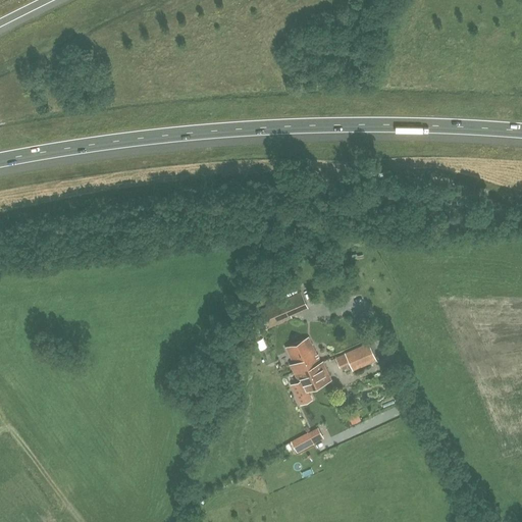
[(301,292),(283,300),(291,316),(308,308),(301,292)]
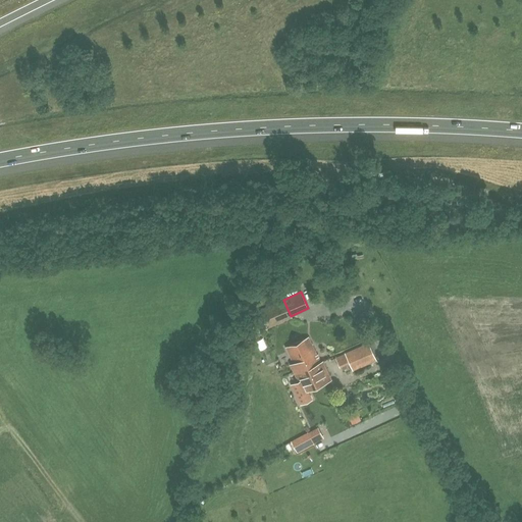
[(283,300),(259,310),(267,328),(292,318),(291,316),(283,300)]
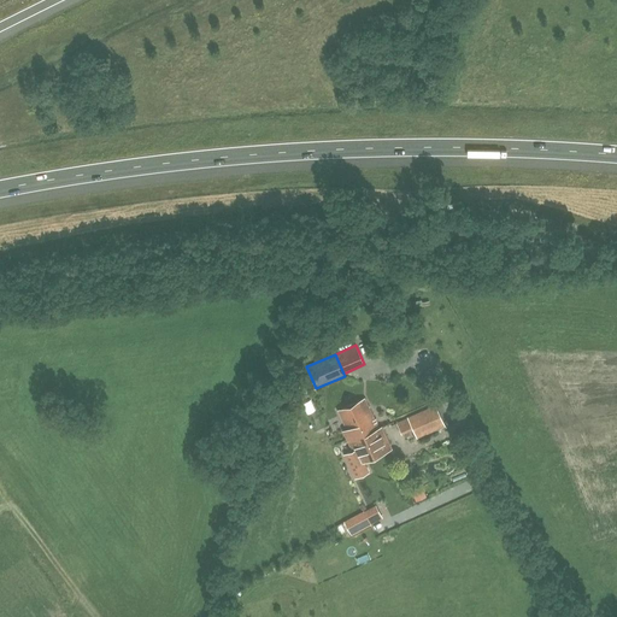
[(347,429),(344,430),(347,439),(357,435),(358,438),(380,428),(365,399),(339,411),(347,429)]
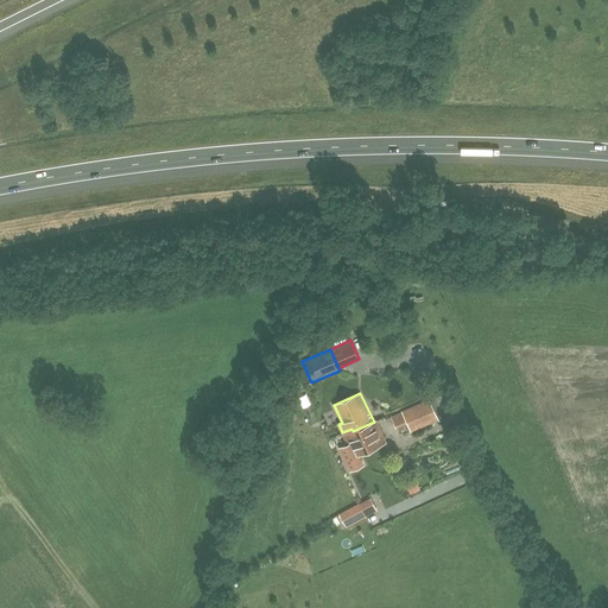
[(407,424),(411,431),(438,419),(430,400),(401,412),(403,412),(407,424)]
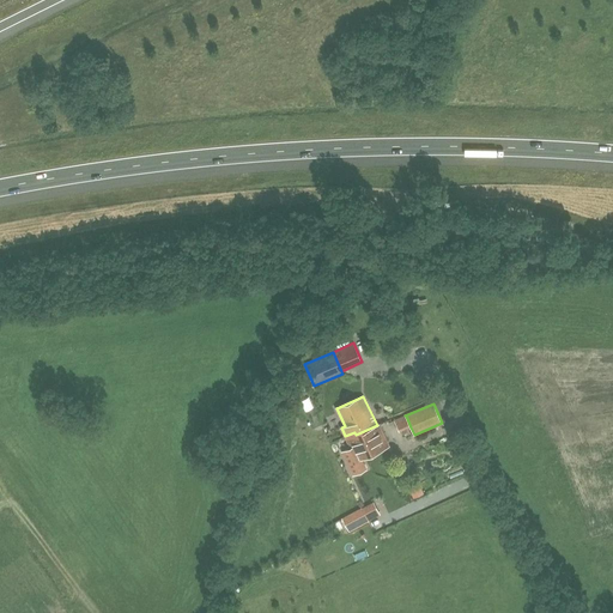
[(411,428),(406,416),(394,420),(400,432),(411,428)]
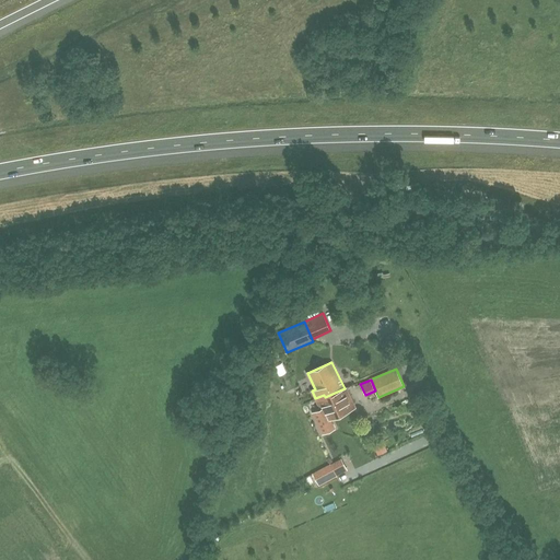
[(346,388),(345,388),(325,397),(324,395),(315,398),(321,410),(313,413),(323,434),(334,429),(330,420),(327,422),(326,420),(354,407),(346,388)]
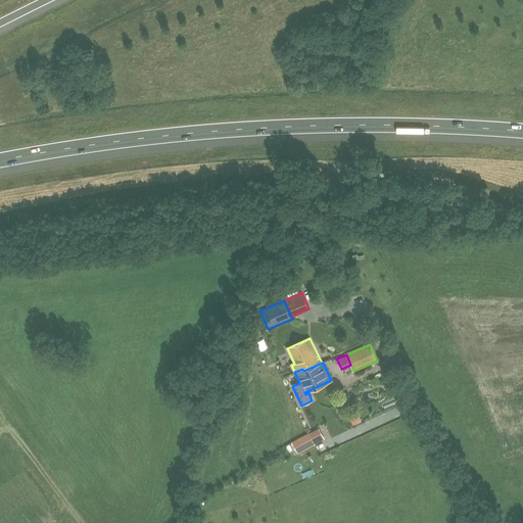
[(357,411),(348,415),(350,421),(360,417),(357,411)]
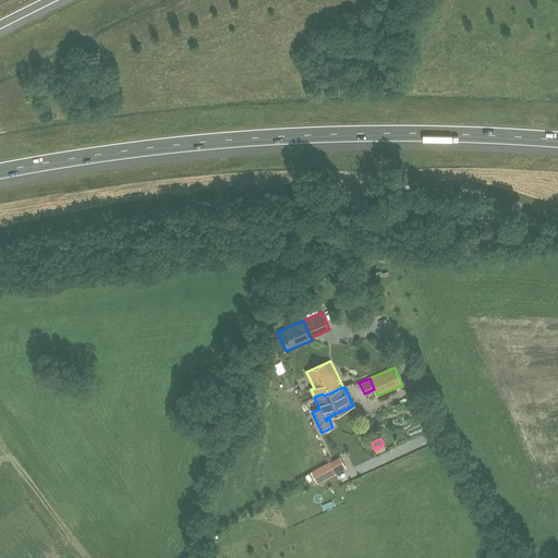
[(327,463),(315,471),(320,482),(334,474),(327,463)]
